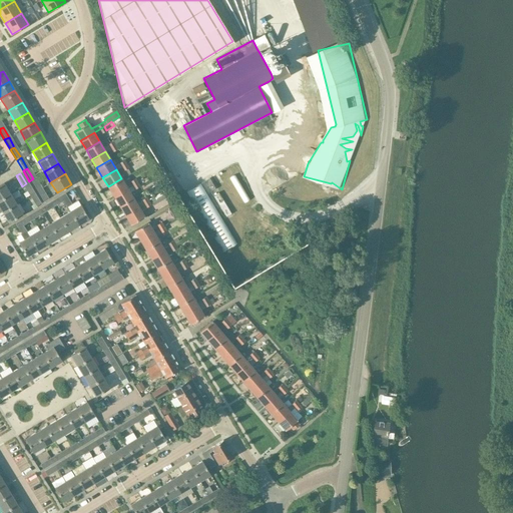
[(35,191),(39,188),(33,178),(29,181),(35,191)]
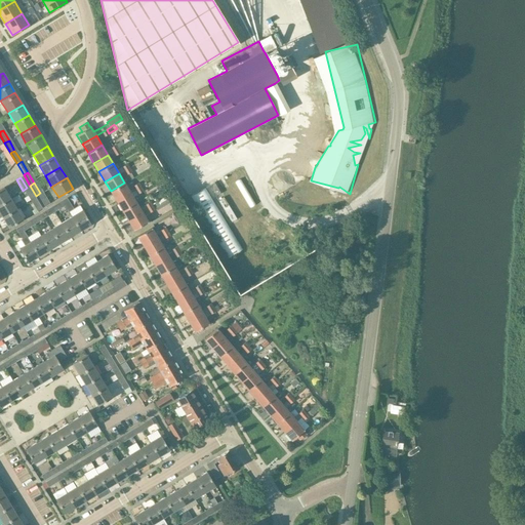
[(116,200),(130,192),(124,183),(111,191),(116,200)]
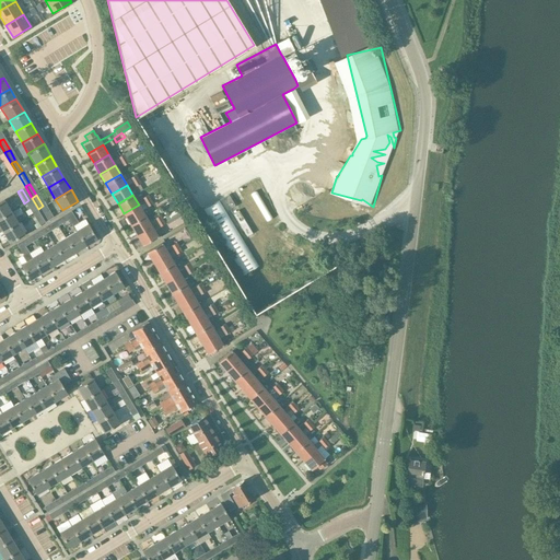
[(0,218),(11,211),(3,200),(0,202),(0,218)]
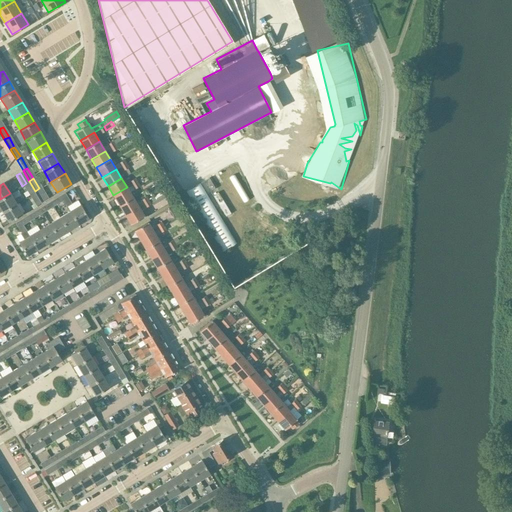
[(28,196),(32,193),(26,183),(22,186),(28,196)]
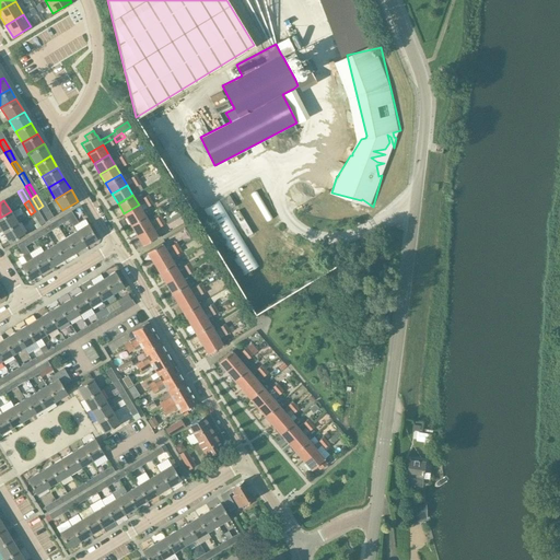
[(219,201),(205,209),(245,275),(258,266),(219,201)]
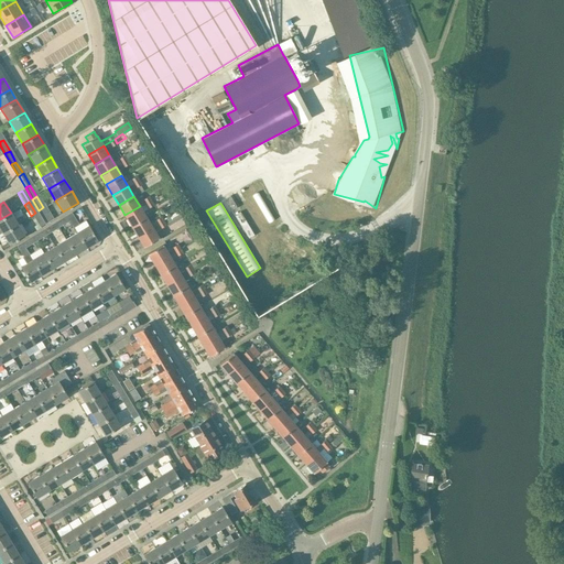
[(140,206),(125,215),(131,226),(147,217),(142,210),(140,206)]
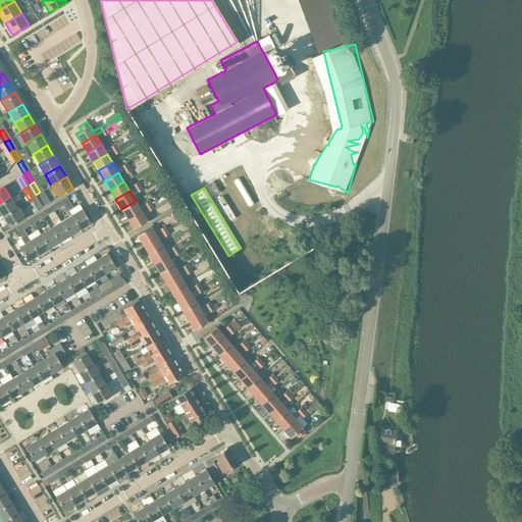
[(47,203),(40,192),(36,195),(43,206),(47,203)]
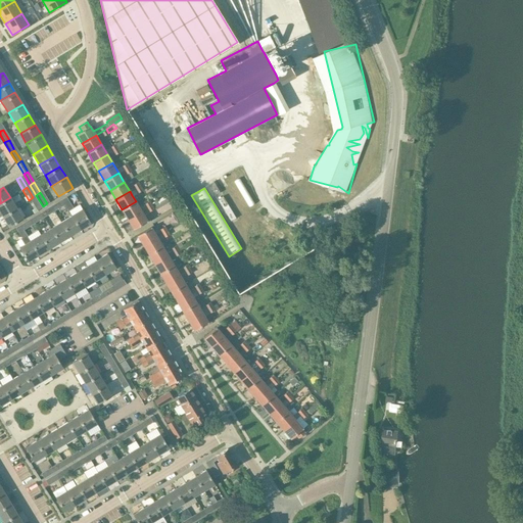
[(168,195),(154,202),(155,205),(154,205),(156,209),(170,201),(168,198),(169,198),(168,195)]
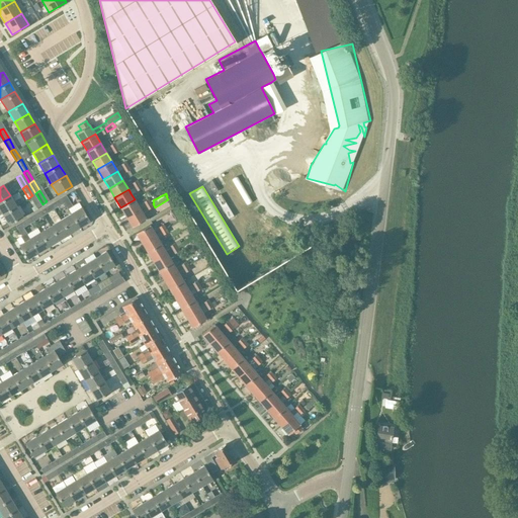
[(0,211),(2,214),(16,205),(10,195),(0,201),(0,211)]
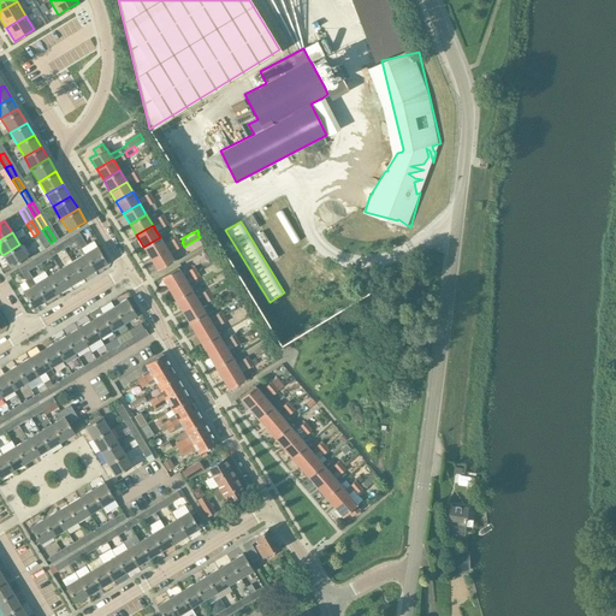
[(47,246),(39,232),(34,236),(41,249),(47,246)]
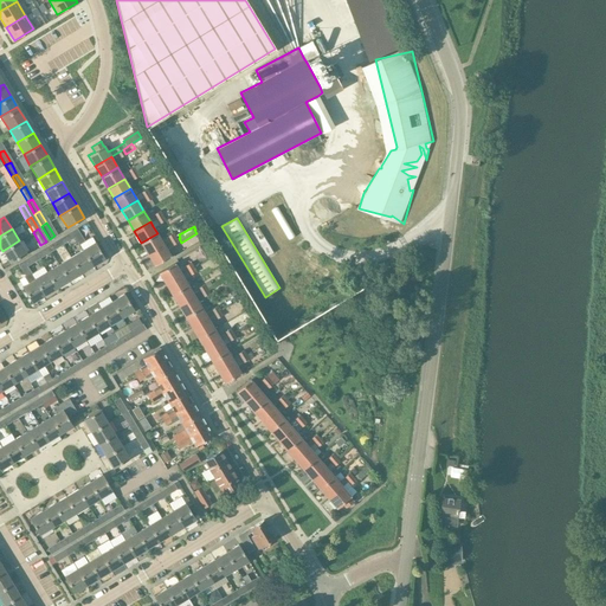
[(77,229),(71,232),(75,238),(79,244),(84,240),(77,229)]
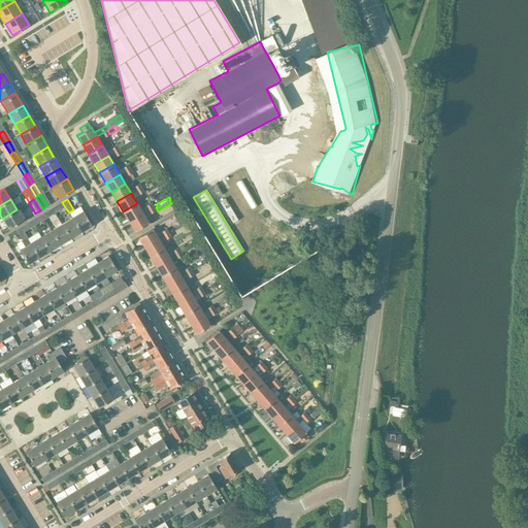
[(62,202),(52,208),(55,213),(65,207),(62,202)]
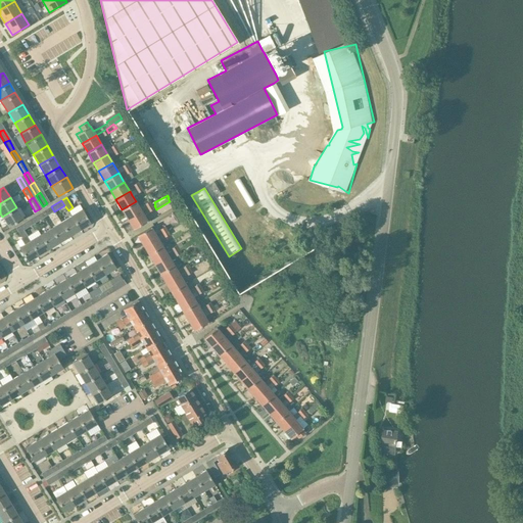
[(136,201),(122,209),(127,219),(141,210),(139,206),(136,201)]
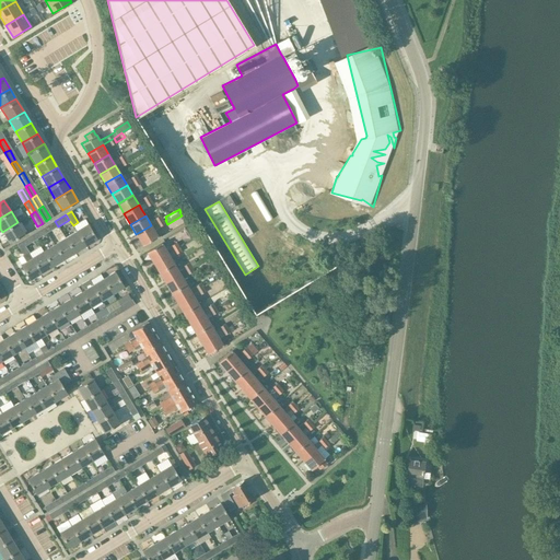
[(55,221),(44,228),(47,233),(58,226),(55,221)]
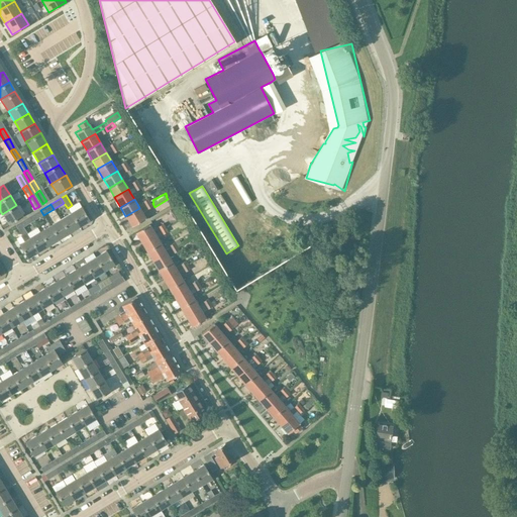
[(22,216),(16,205),(2,214),(8,224),(22,216)]
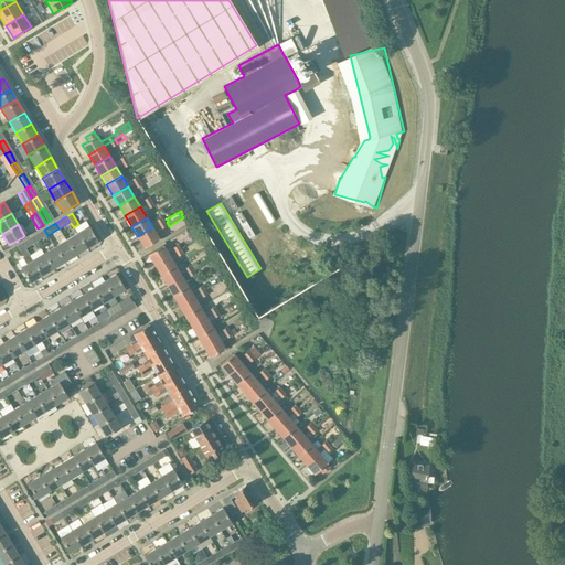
[(77,233),(86,248),(98,242),(88,226),(77,233)]
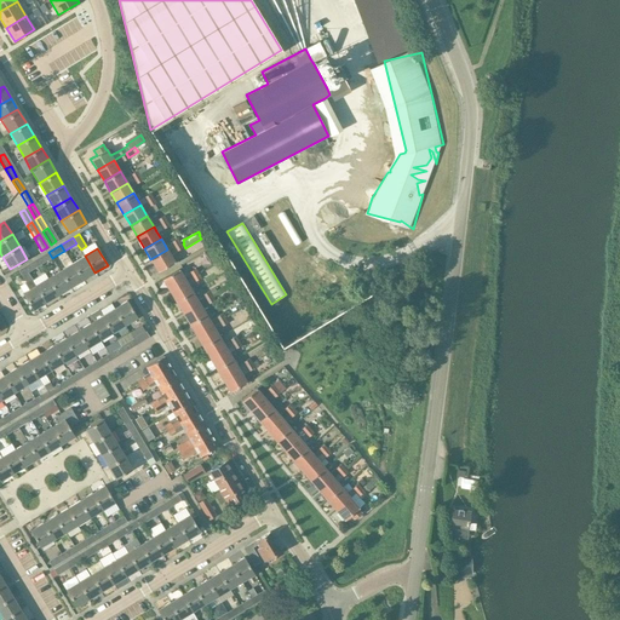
[(167,250),(150,259),(159,271),(174,262),(170,254),(167,250)]
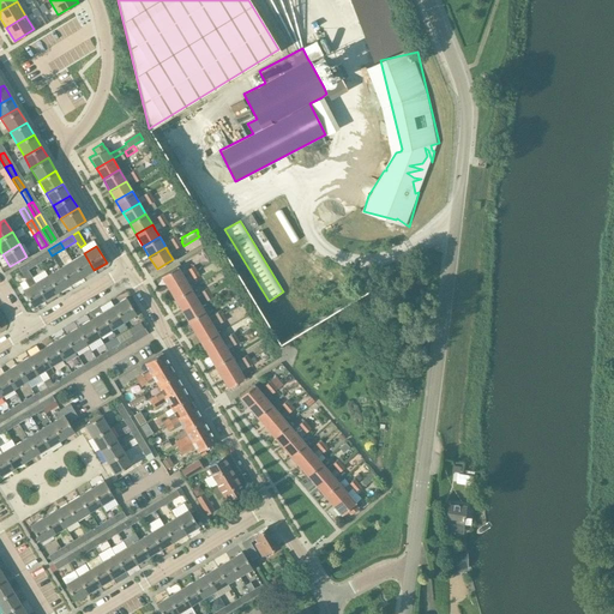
[(48,250),(36,257),(40,264),(52,256),(48,250)]
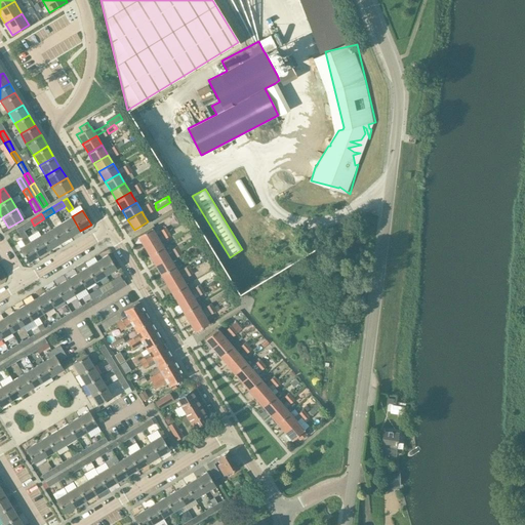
[(72,216),(62,223),(70,237),(80,231),(72,216)]
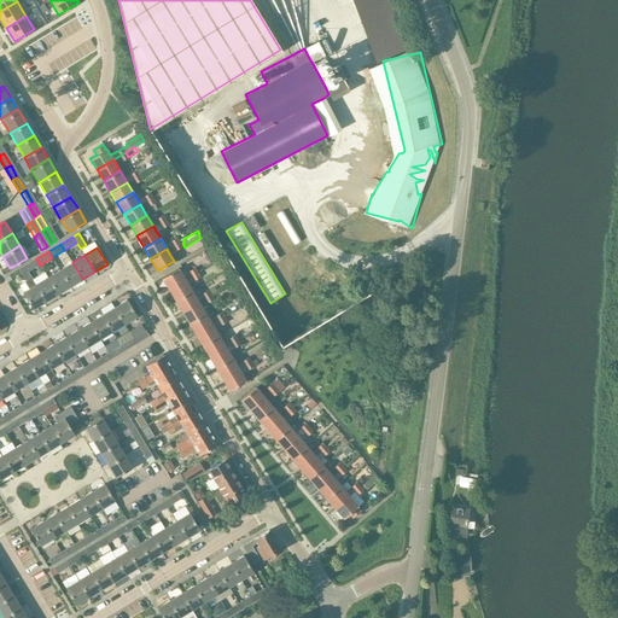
[(65,266),(59,269),(70,286),(82,279),(73,262),(69,257),(63,261),(65,266)]
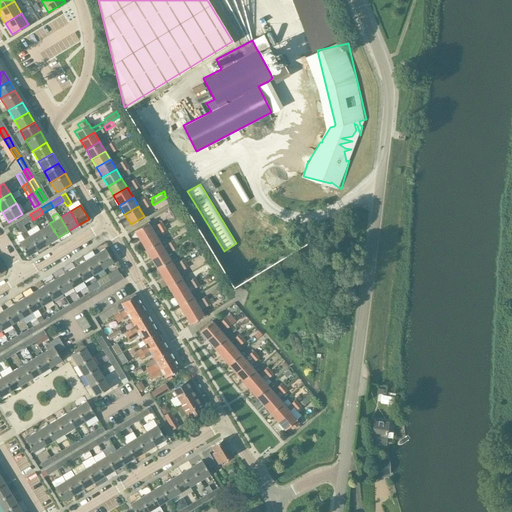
[(30,214),(19,221),(22,226),(33,220),(30,214)]
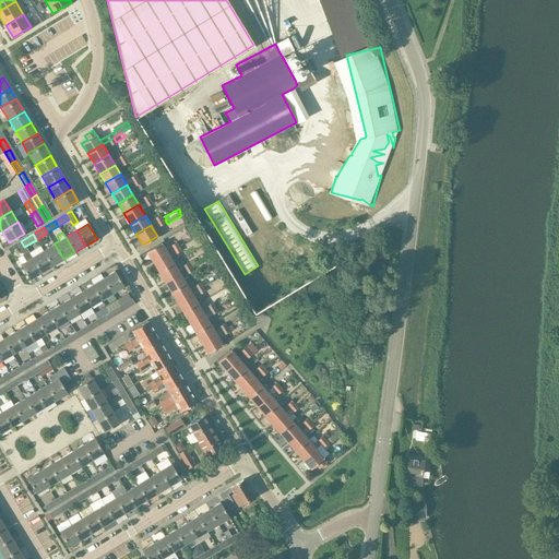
[(21,241),(18,244),(24,254),(28,252),(24,247),(21,241)]
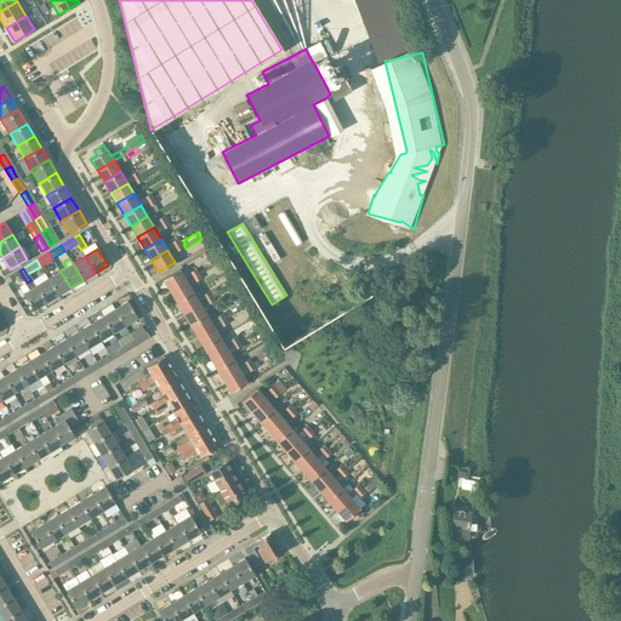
[(170,291),(186,281),(180,269),(163,279),(170,291)]
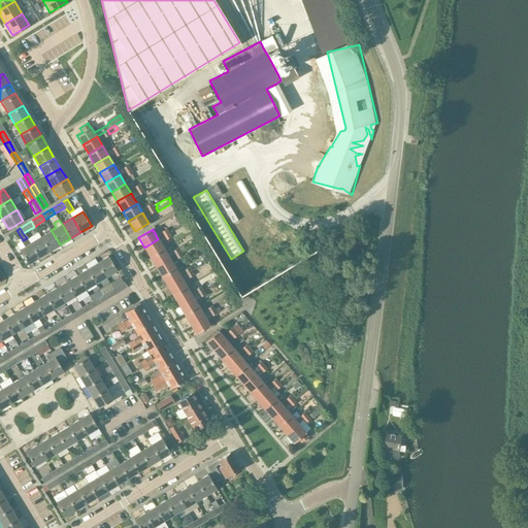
[(51,230),(40,237),(48,252),(60,244),(51,230)]
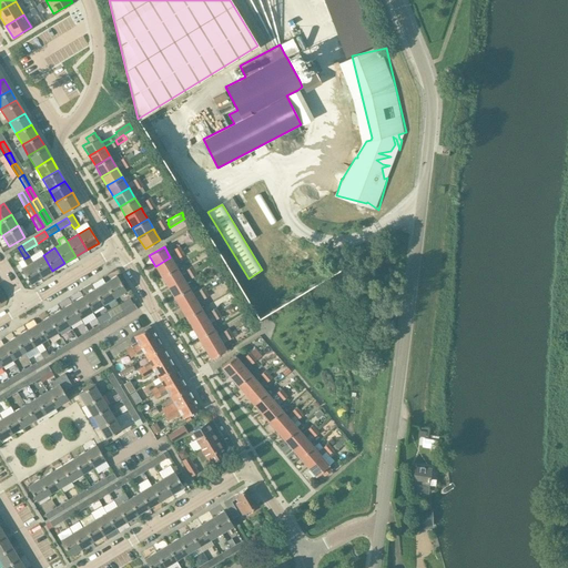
[(41,251),(29,257),(32,262),(41,277),(52,271),(43,255),(41,251)]
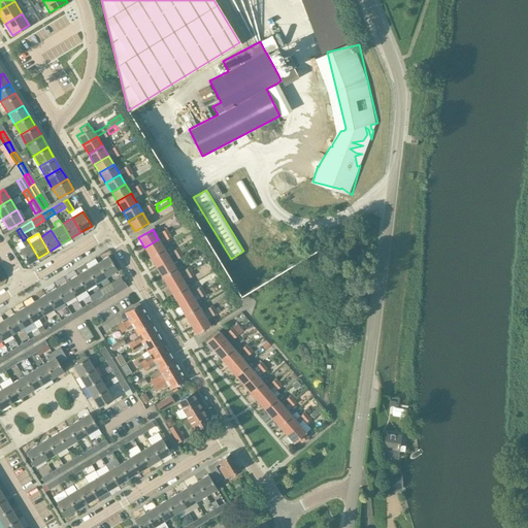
[(22,248),(19,250),(28,264),(38,258),(30,243),(27,239),(27,238),(23,240),(22,240),(25,245),(22,248)]
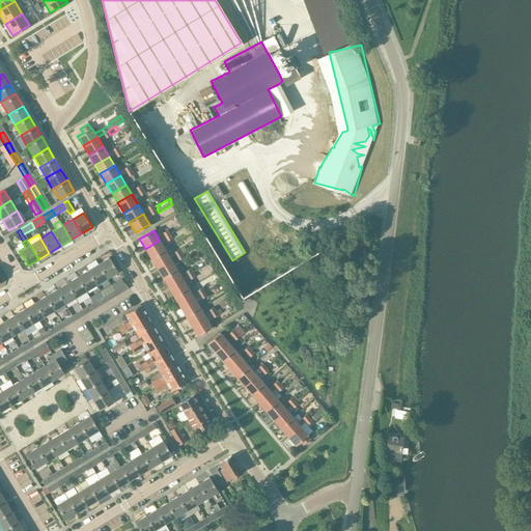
[(145,249),(150,257),(165,249),(159,241),(145,249)]
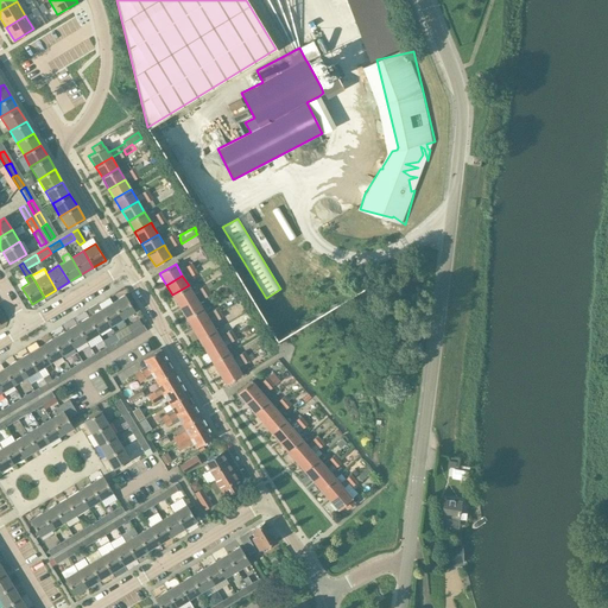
[(179,306),(195,297),(189,285),(172,295),(179,306)]
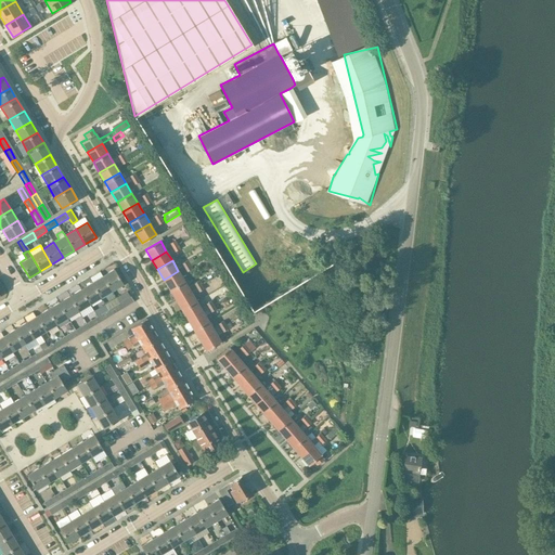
[(114,269),(102,276),(112,292),(123,284),(114,269)]
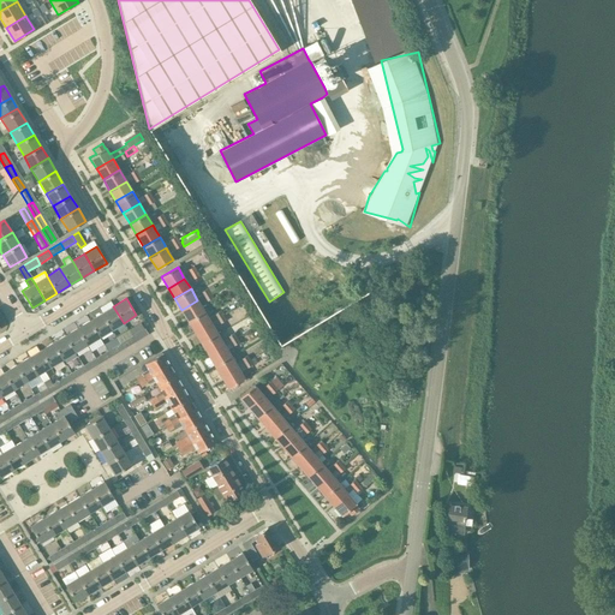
[(187,321),(204,311),(197,300),(181,310),(187,321)]
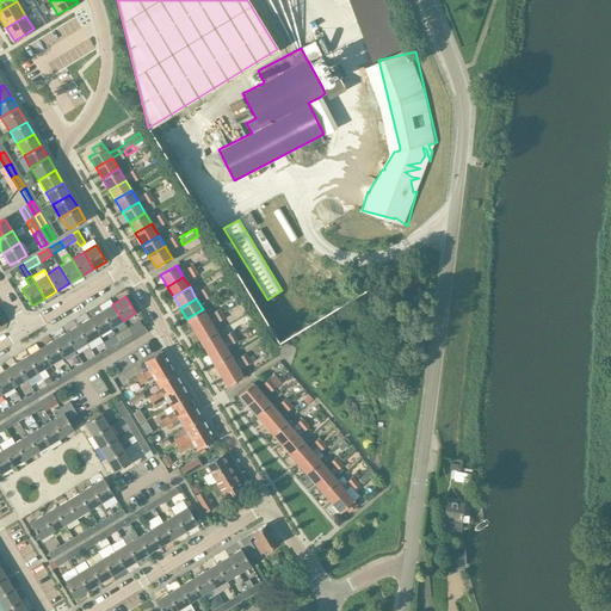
[(112,304),(100,312),(111,328),(123,321),(112,304)]
